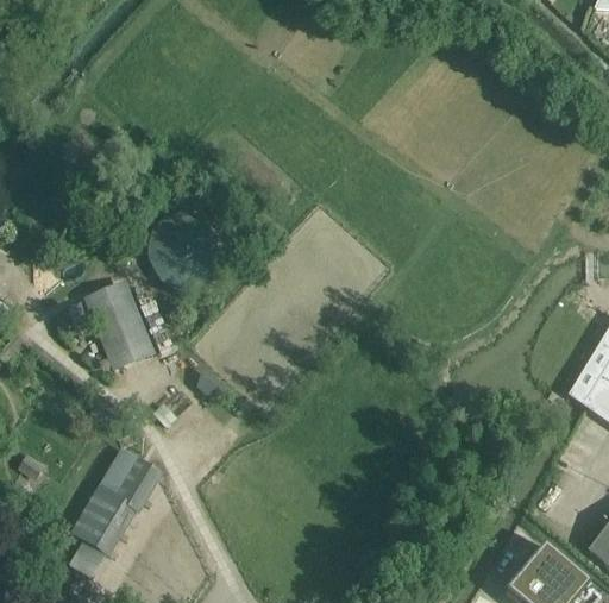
[(150,233),(148,245),(148,257),(159,278),(171,286),(183,289),(196,288),(207,283),(217,276),(224,265),(227,253),(226,240),(221,228),(214,219),(203,212),(192,209),(179,209),(165,215),(156,224),(150,233)]
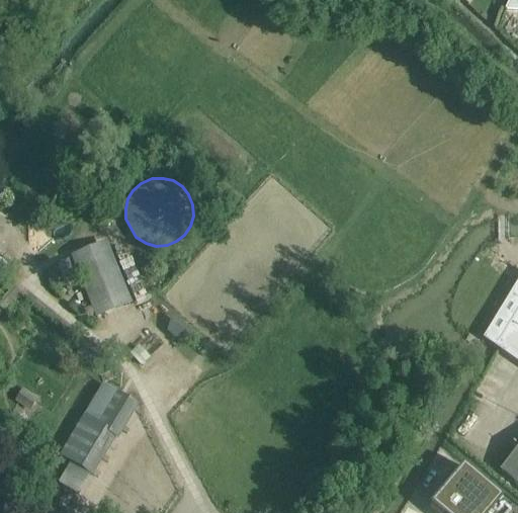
[(132,301),(106,238),(70,253),(96,315),(132,301)]
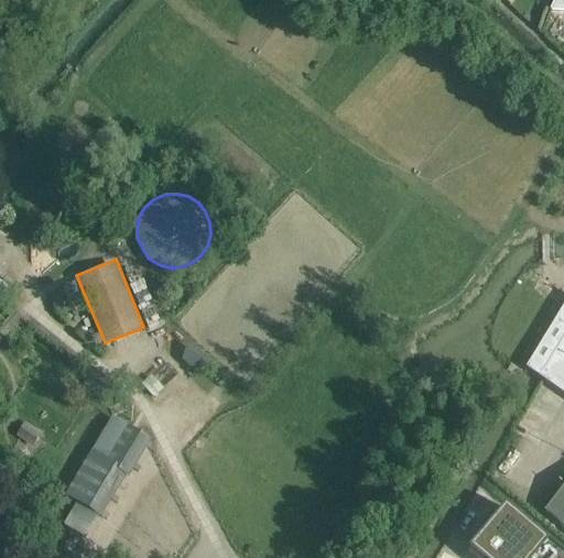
[(563,302),(525,364),(539,373),(542,375),(563,391),(563,302)]
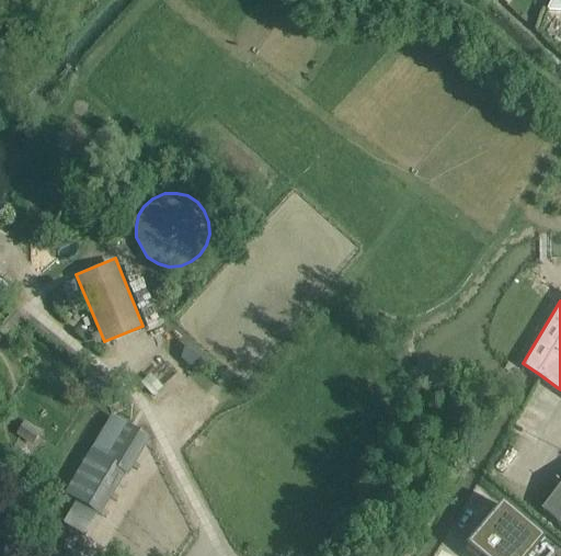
[(139,379),(152,394),(162,384),(150,370),(139,379)]
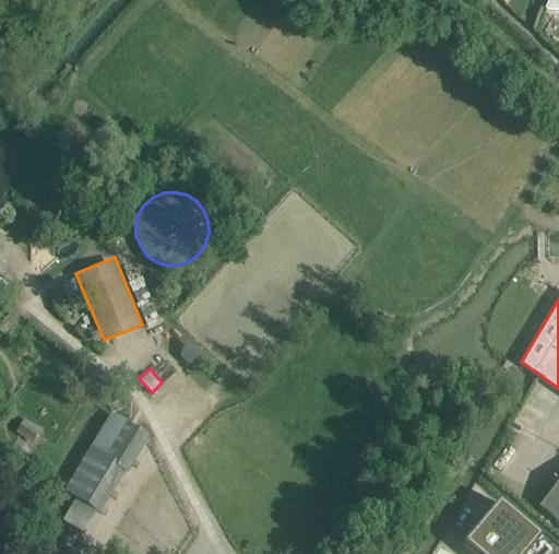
[(63,516),(62,517),(63,518),(85,530),(98,509),(99,510),(125,469),(127,471),(150,433),(127,420),(111,410),(91,445),(82,460),(73,473),(63,488),(67,491),(74,496),(63,516)]
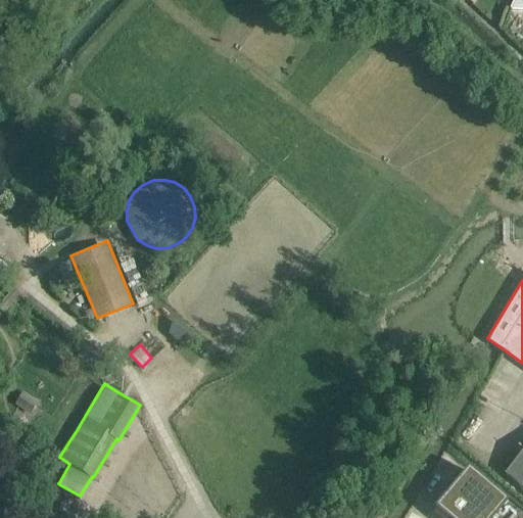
[(15,401),(31,412),(38,398),(24,388),(15,401)]
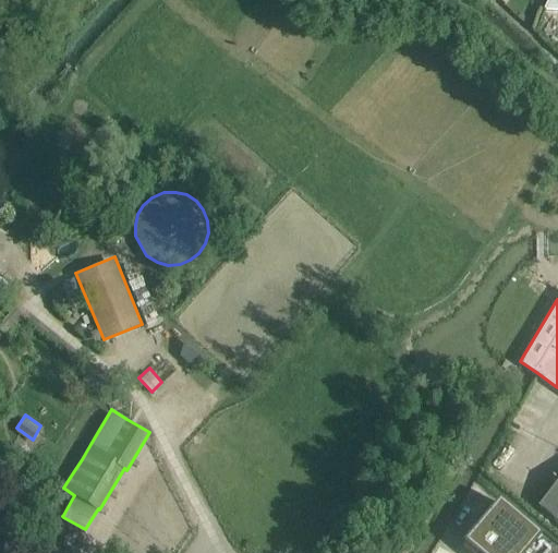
[(557,480),(540,503),(557,518),(557,480)]
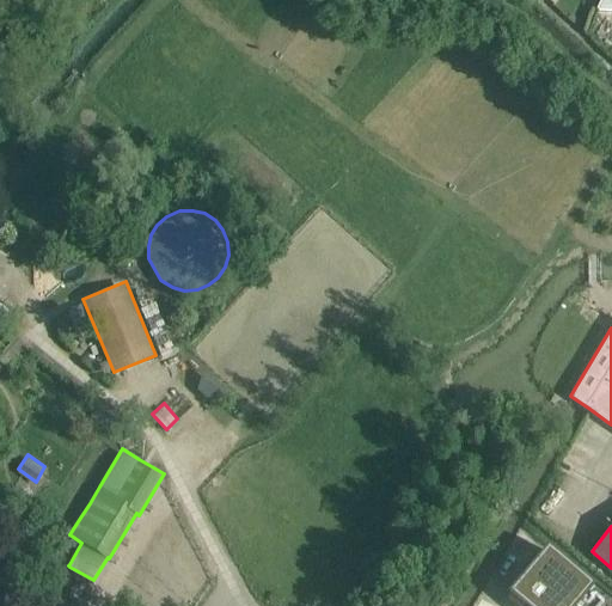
[(611,605),(611,599),(549,546),(508,594),(522,605),(611,605)]
